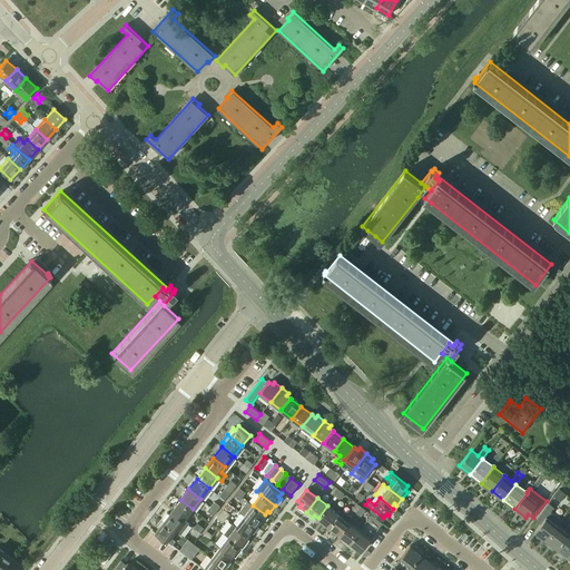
[(173,510),(184,520),(193,509),(180,500),(173,510)]
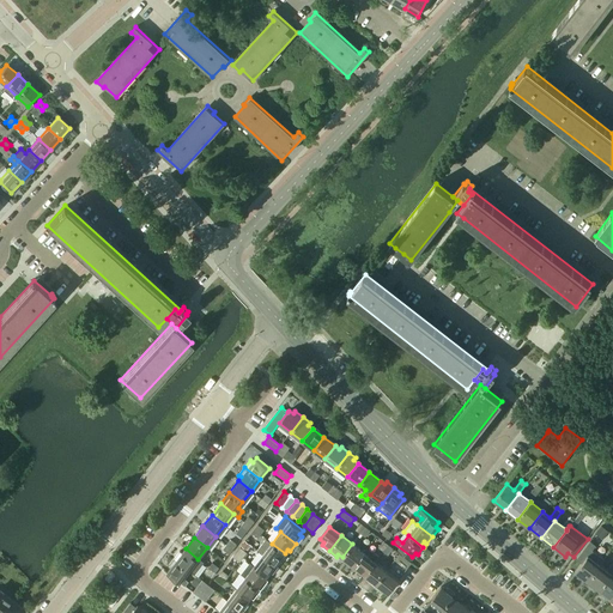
[(258,550),(262,554),(275,565),(285,553),(272,544),(266,539),(258,550)]
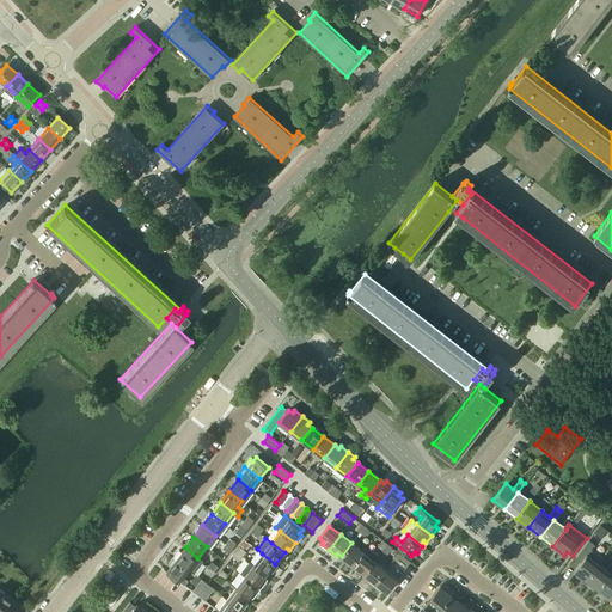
[(574,571),(586,580),(599,563),(603,558),(591,550),(595,545),(589,540),(575,558),(581,563),(574,571)]
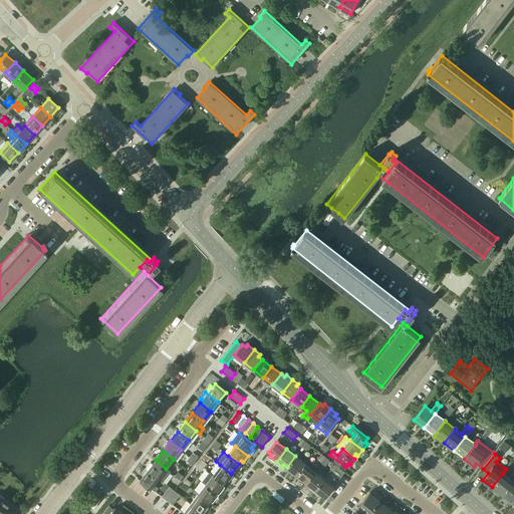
[(287,467),(296,475),(305,464),(295,456),(287,467)]
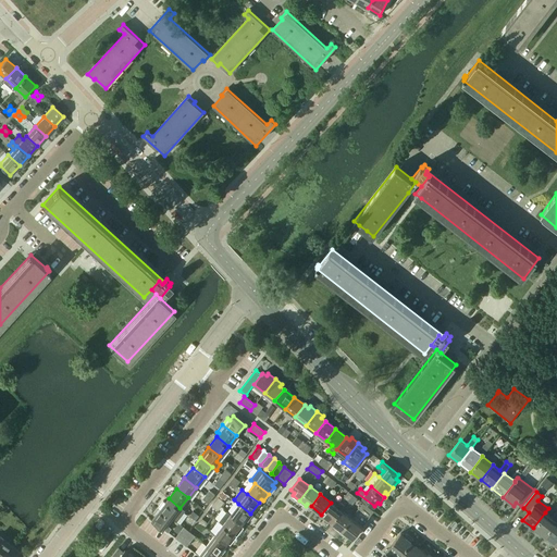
[(158,507),(172,518),(176,522),(185,511),(180,508),(169,498),(165,503),(163,500),(158,507)]
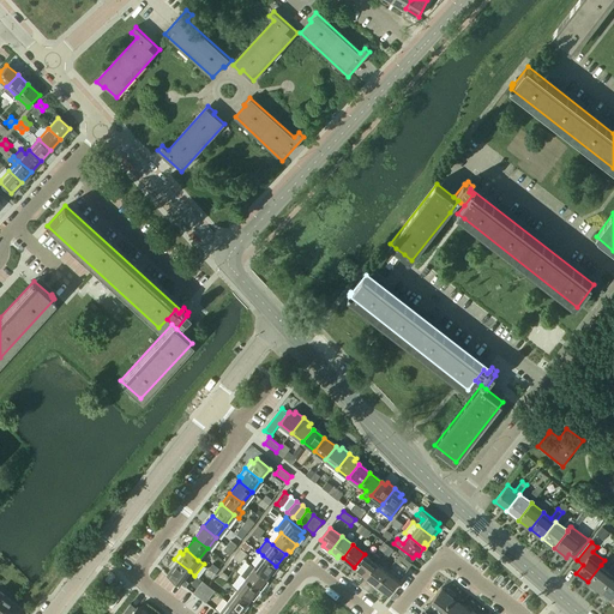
[(366,576),(375,563),(374,563),(379,557),(373,553),(369,558),(365,554),(354,567),(366,576)]
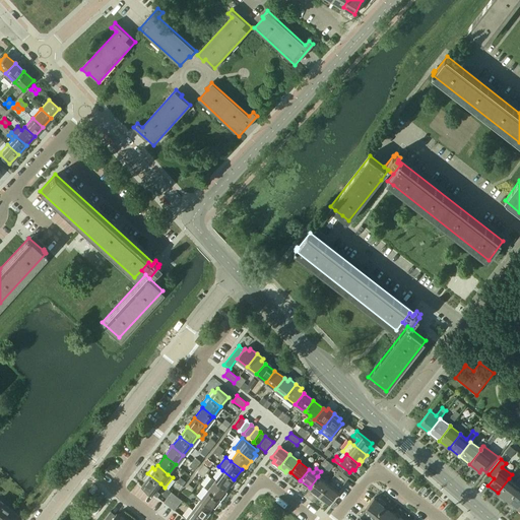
[(222,470),(215,480),(226,489),(234,479),(222,470)]
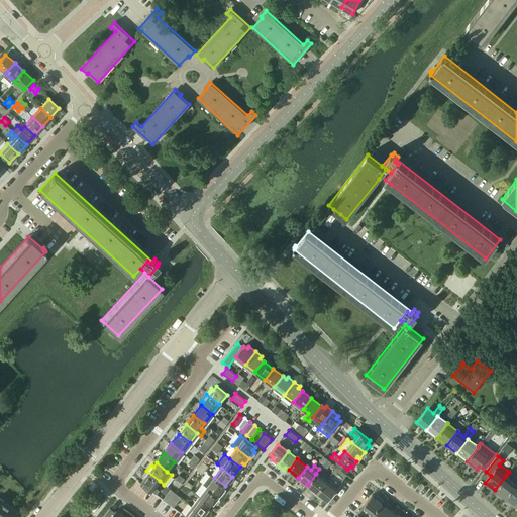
[(333,473),(342,480),(346,475),(337,468),(333,473)]
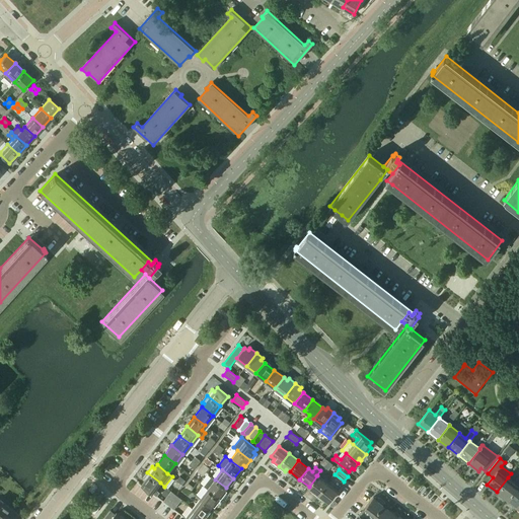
[(142,485),(152,493),(153,493),(157,496),(159,492),(155,489),(160,483),(147,472),(142,479),(144,480),(142,485)]
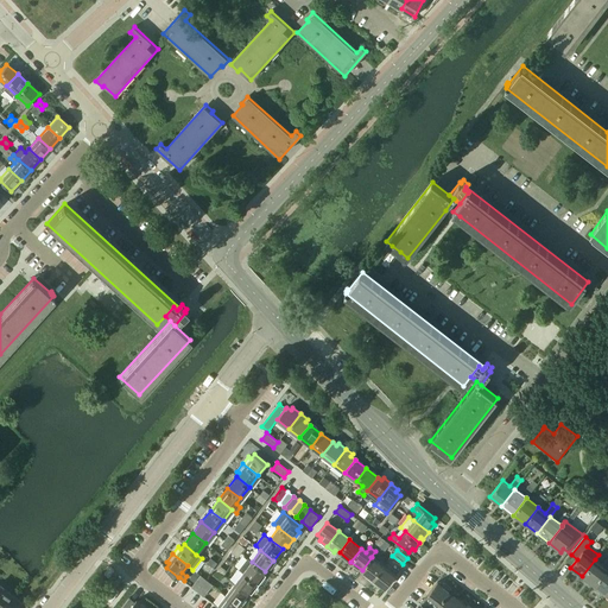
[(372,582),(384,567),(372,557),(362,570),(366,574),(365,576),(372,582)]
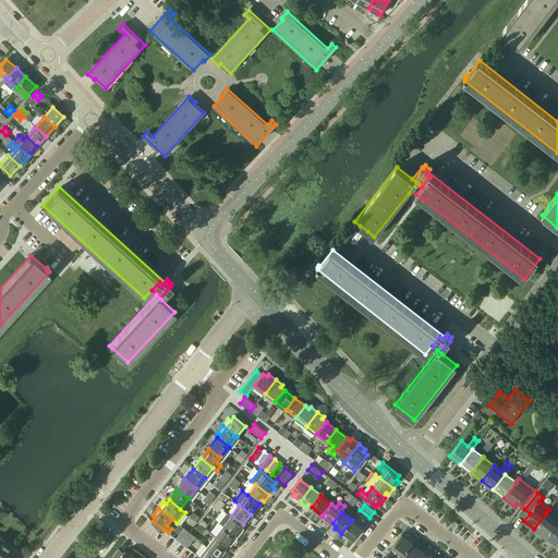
[(534,529),(545,537),(557,522),(557,521),(557,511),(553,519),(546,513),(534,529)]
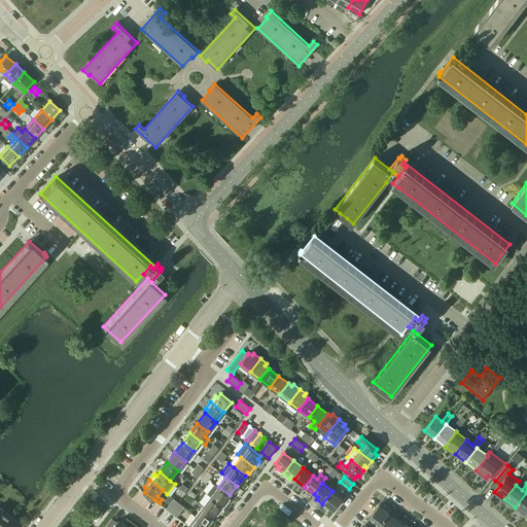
[(207,493),(211,496),(224,506),(230,500),(226,499),(230,495),(218,487),(214,484),(207,493)]
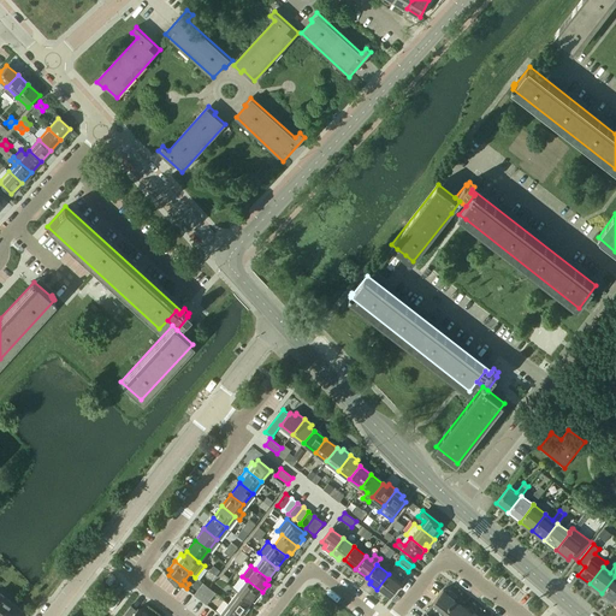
[(116,578),(111,574),(110,575),(106,581),(110,585),(116,578)]
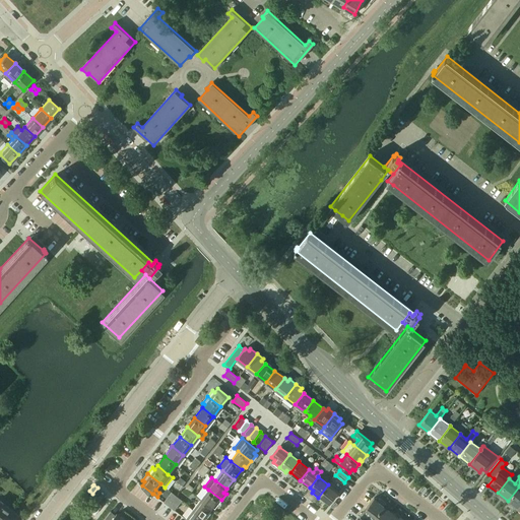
[(326,500),(329,503),(338,492),(328,484),(318,498),(324,502),(326,500)]
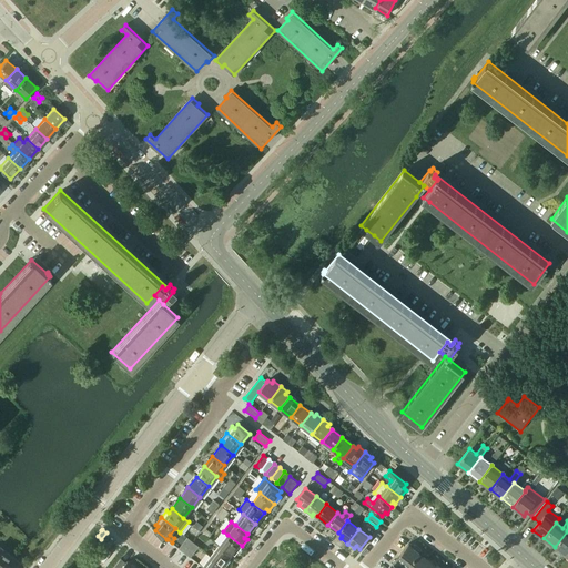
[(555,547),(566,556),(567,553),(567,531),(555,547)]
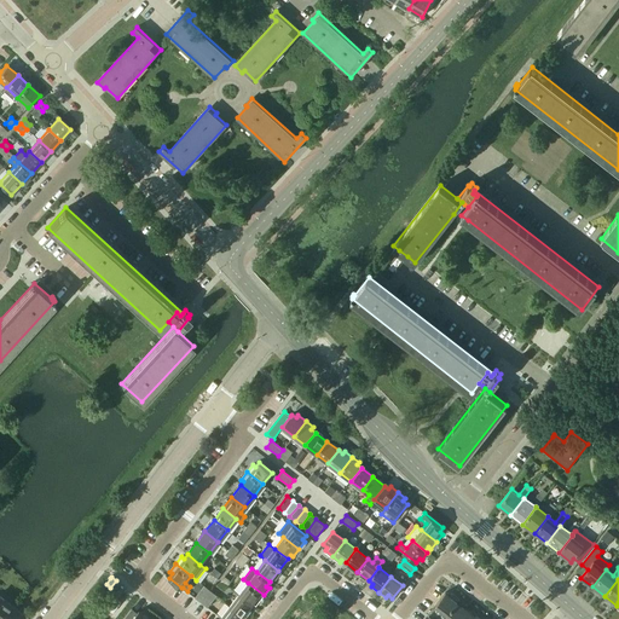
[(248,583),(238,595),(252,605),(255,601),(258,602),(264,595),(248,583)]
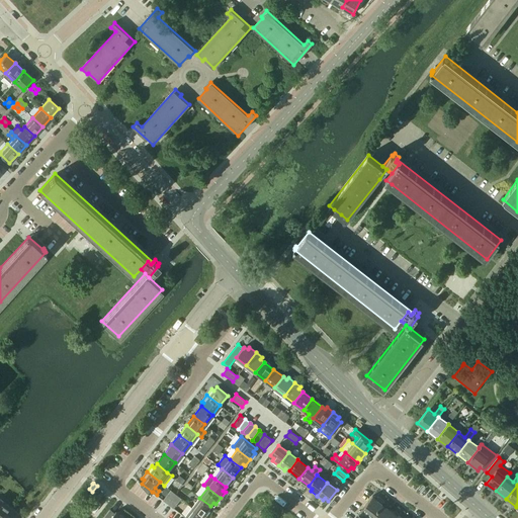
[(163,501),(168,505),(176,495),(171,491),(163,501)]
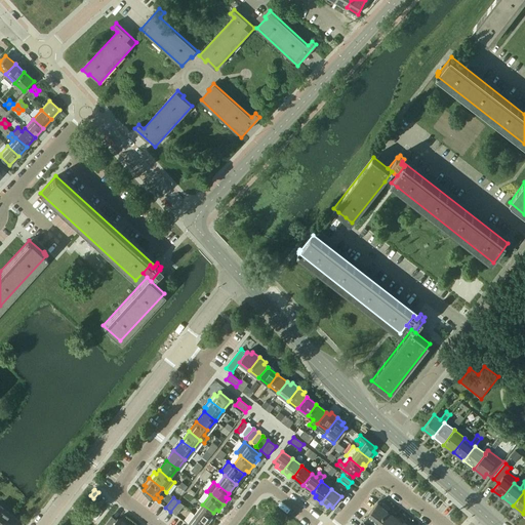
[(170,512),(176,516),(184,506),(178,501),(170,512)]
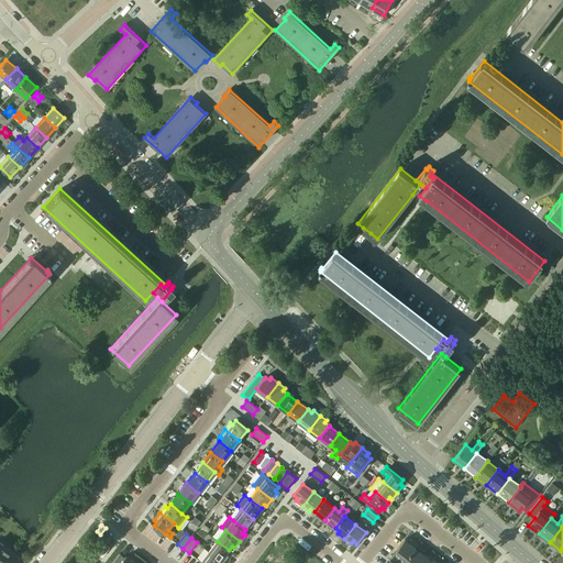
[(396,551),(406,560),(418,545),(410,540),(409,542),(405,539),(396,551)]
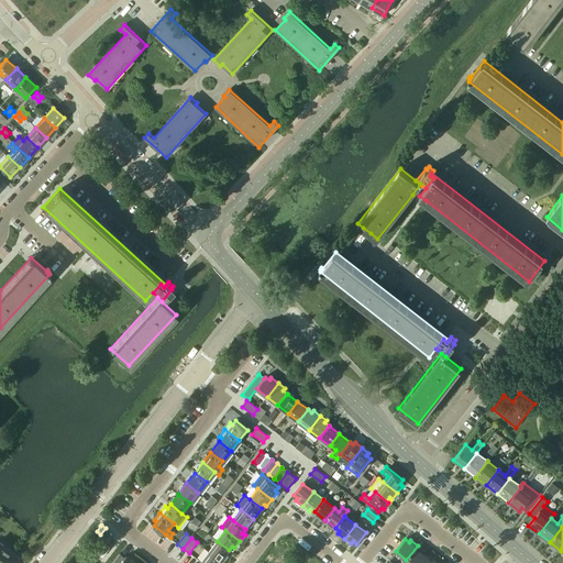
[(217,541),(209,551),(223,562),(229,555),(227,553),(229,550),(217,541)]
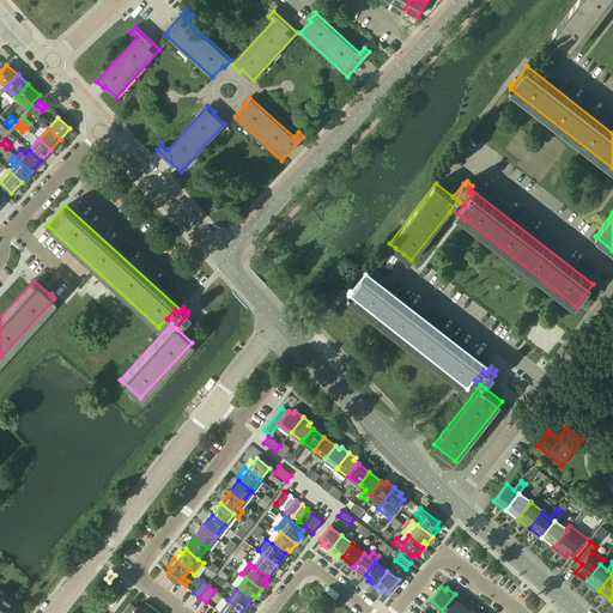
[(0,612),(19,612),(22,608),(0,590),(0,612)]
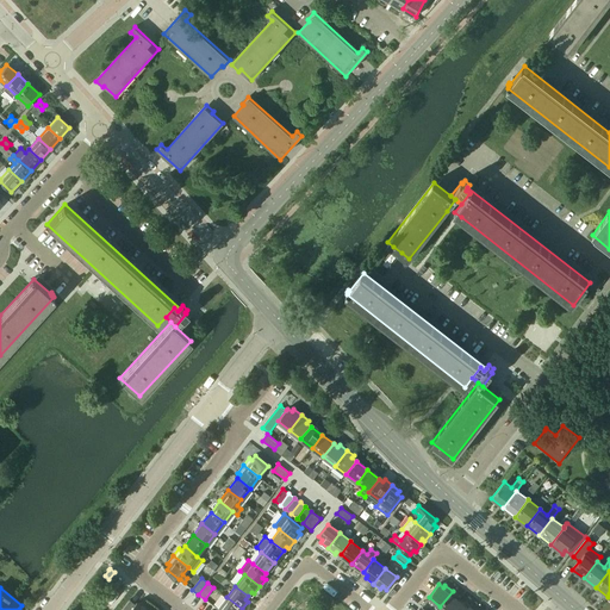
[(440,607),(444,609),(455,609),(461,602),(458,599),(460,597),(453,591),(440,607)]
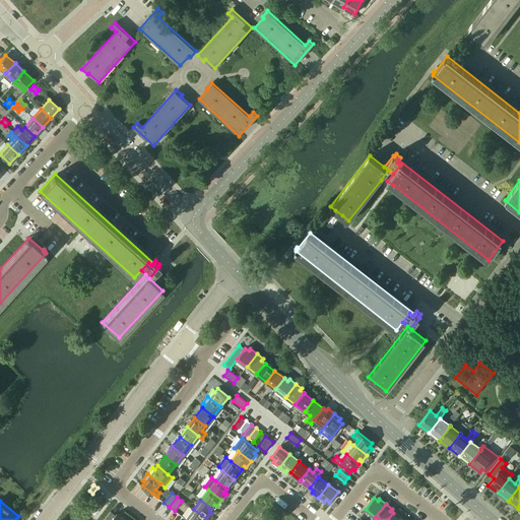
[(185,519),(186,519),(205,519),(206,519),(193,509),(185,519)]
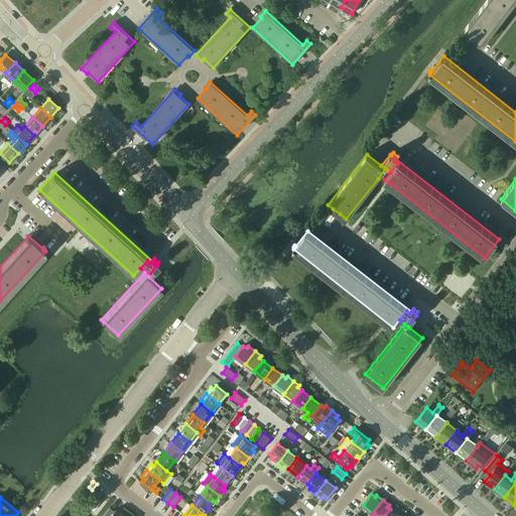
[(110,507),(103,515),(110,515),(115,511),(110,507)]
